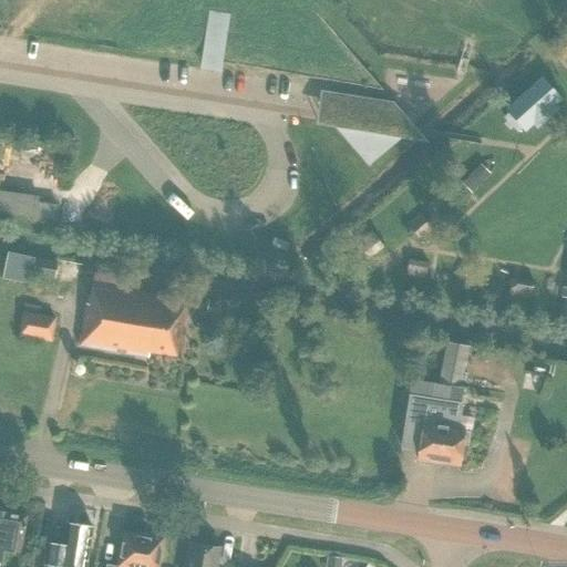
[(230,14),(209,11),(200,59),(222,62),(230,14)]
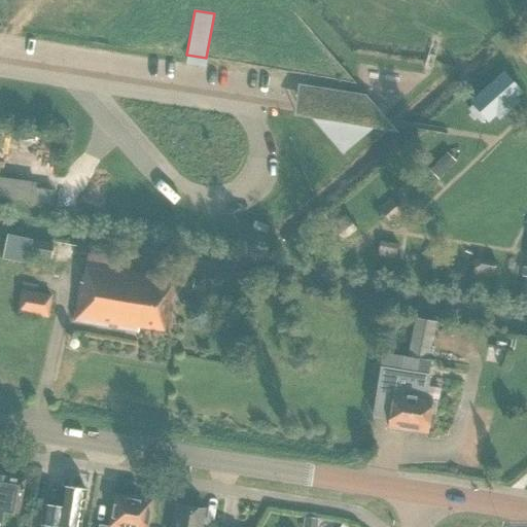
[(498,119),(520,100),(517,96),(522,92),(503,70),(468,101),(471,104),(467,108),(481,123),(485,118),(488,121),(495,115),(498,119)]
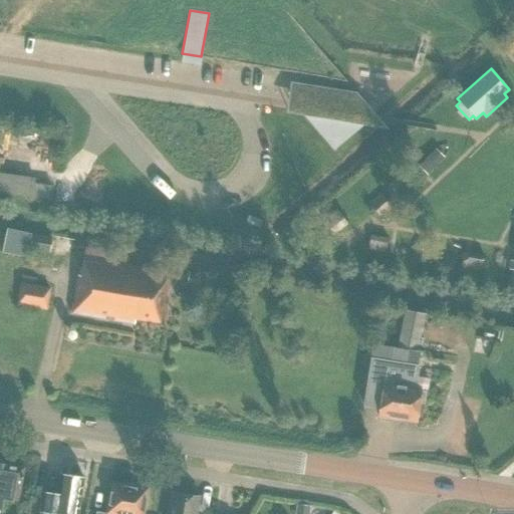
[(306,113),(324,134),(344,138),(365,118),(355,116),(358,101),(352,92),(302,84),(298,109),(307,110),(306,113)]
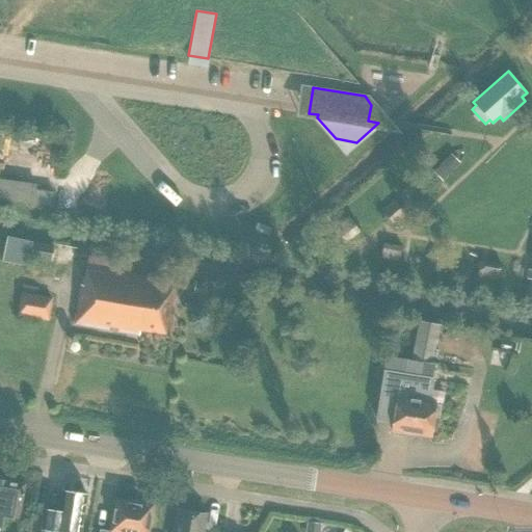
[(442,179),(459,161),(451,153),(433,170),(442,179)]
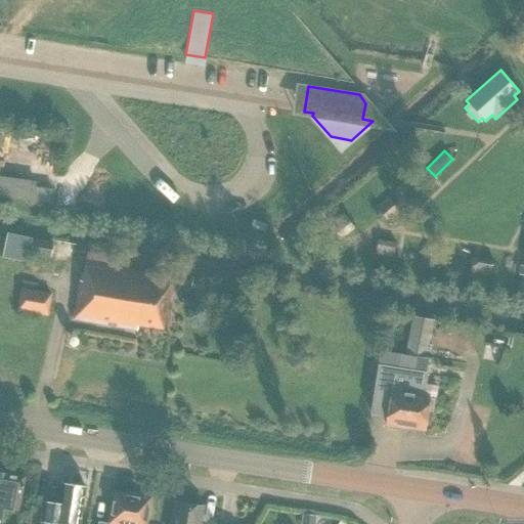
[(0,193),(52,199),(53,180),(0,175),(0,193)]
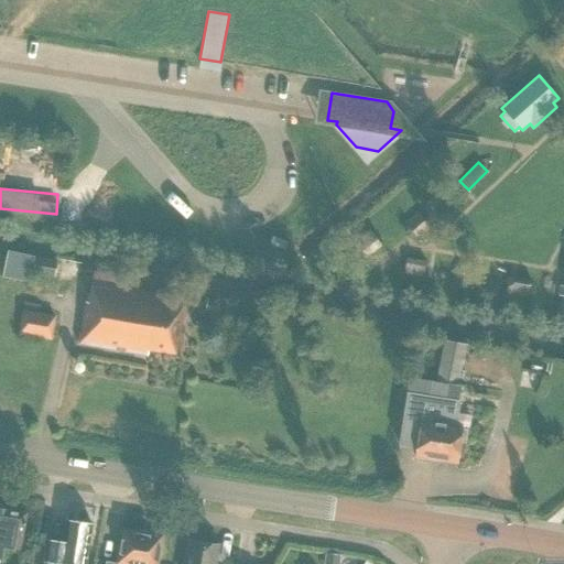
[(415,236),(429,224),(418,210),(404,221),(411,230),(415,236)]
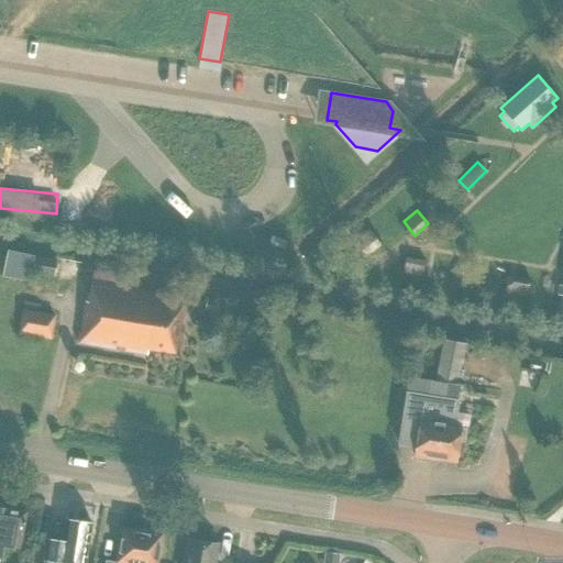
[(365,256),(382,245),(370,228),(353,239),(365,256)]
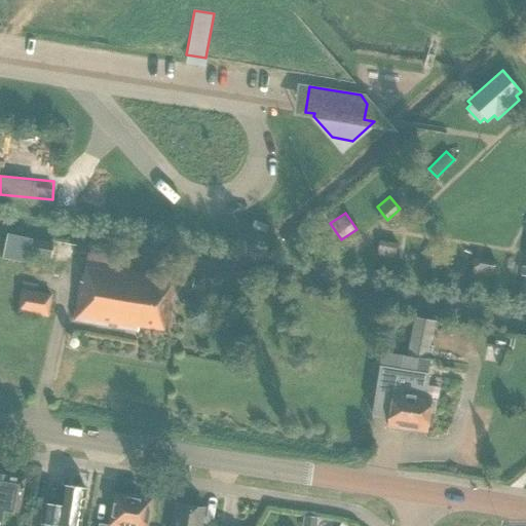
[(27,257),(31,238),(7,233),(3,253),(27,257)]
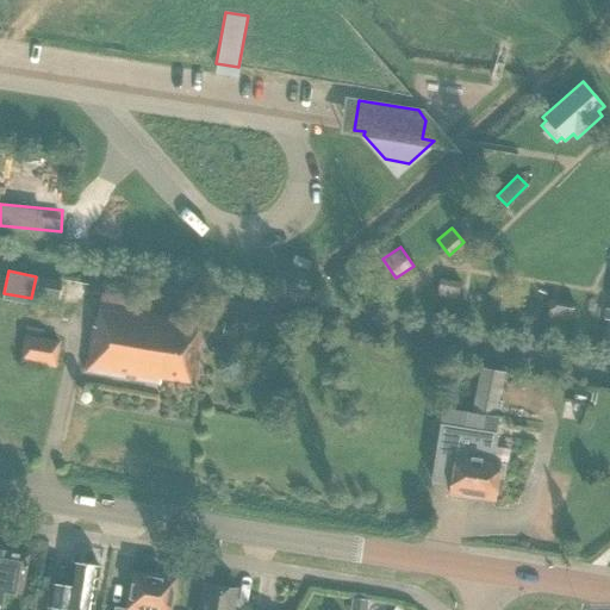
[(456,298),(460,281),(441,278),(436,298),(448,300),(448,297),(456,298)]
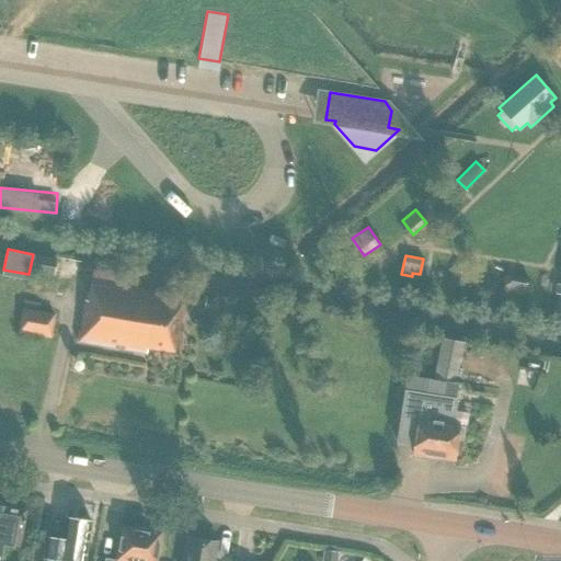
[(55,276),(58,260),(35,256),(33,274),(55,276)]
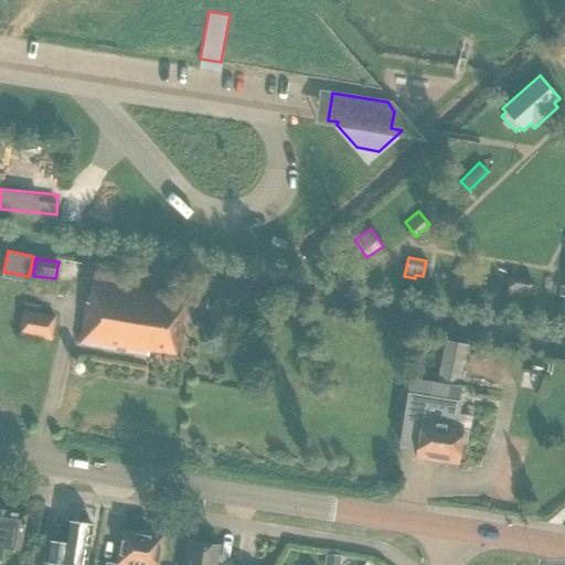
[(183,305),(164,301),(166,296),(115,287),(116,275),(94,272),(88,302),(85,301),(78,344),(147,355),(148,350),(176,354),(183,305)]
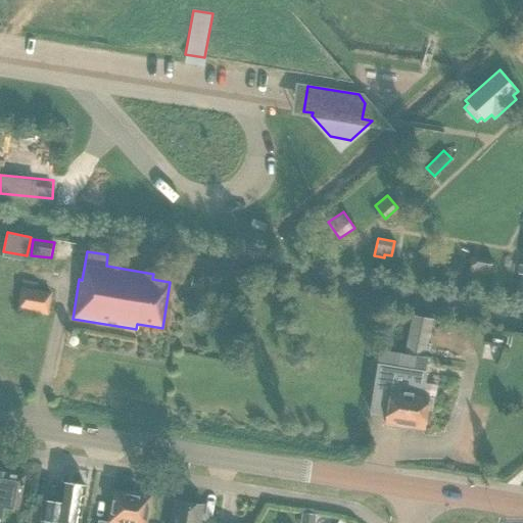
[(493,272),(495,262),(491,260),(491,257),(470,253),(469,265),(470,265),(469,271),(488,274),(489,271),(493,272)]
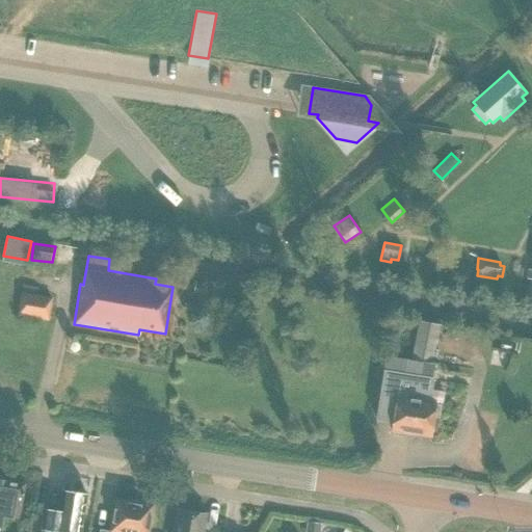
[(195,281),(194,292),(206,294),(207,283),(195,281)]
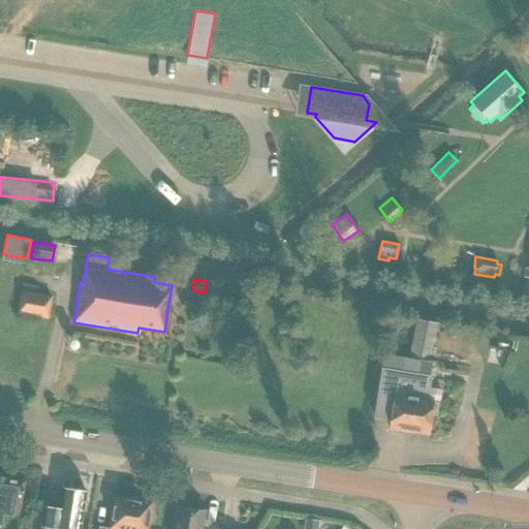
[(37,294),(38,284),(24,282),(22,291),(18,313),(48,318),(52,297),(37,294)]
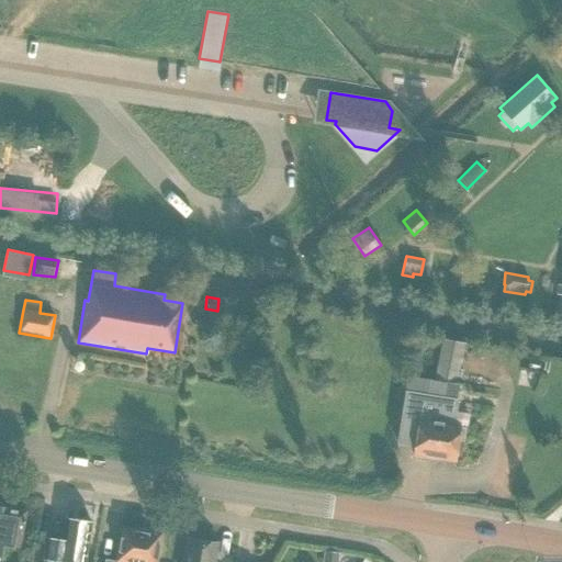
[(458,383),(465,344),(442,338),(434,379),(408,375),(397,442),(415,445),(414,454),(454,460),(458,440),(463,442),(465,429),(460,428),(460,425),(453,425),(458,400),(446,397),(447,381),(458,383)]
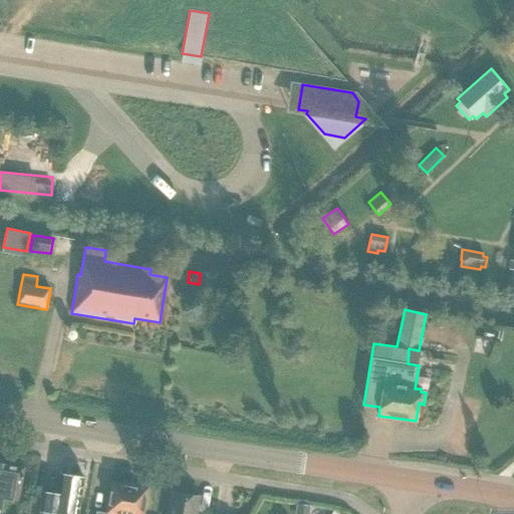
[(489,351),(491,339),(480,337),(478,349),(489,351)]
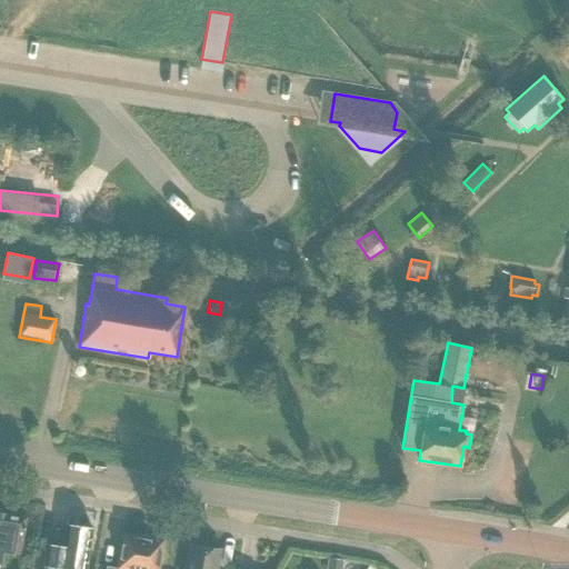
[(0,567),(3,550),(20,553),(26,517),(2,512),(0,507),(0,506),(0,567)]
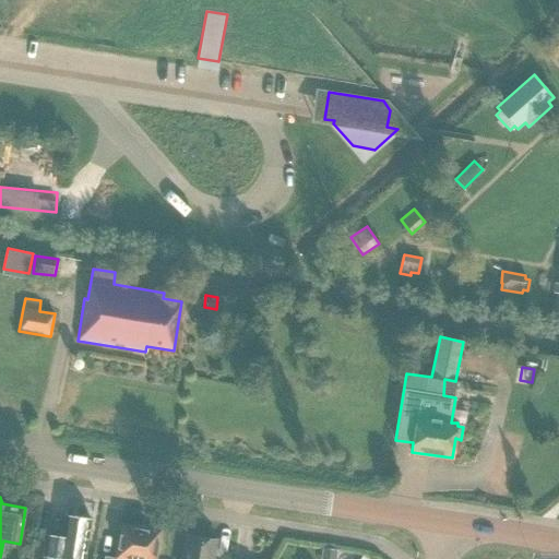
[(82,558),(83,558),(91,519),(66,514),(61,536),(46,534),(43,552),(42,558),(57,558),(58,555),(82,558)]
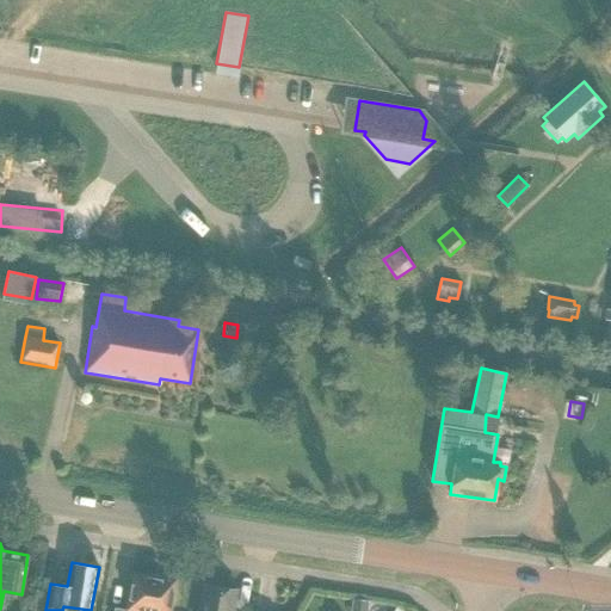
[(170,610),(176,580),(131,572),(125,610),(115,608),(113,610),(170,610)]
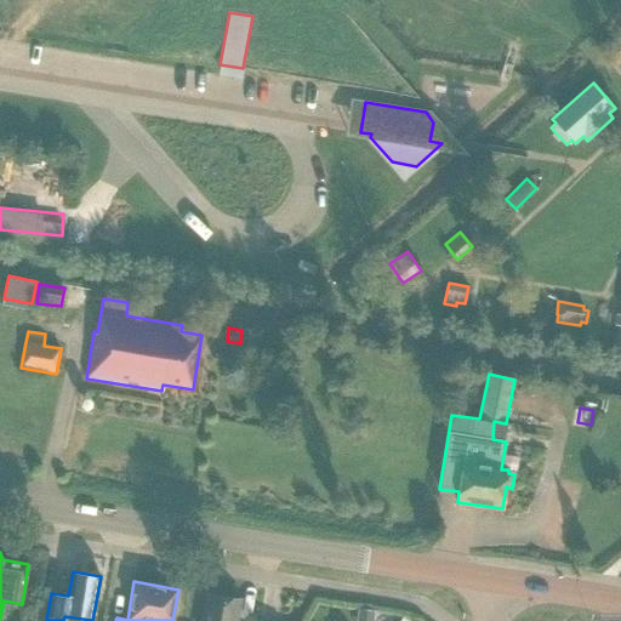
[(235,620),(240,599),(206,593),(201,620),(235,620)]
